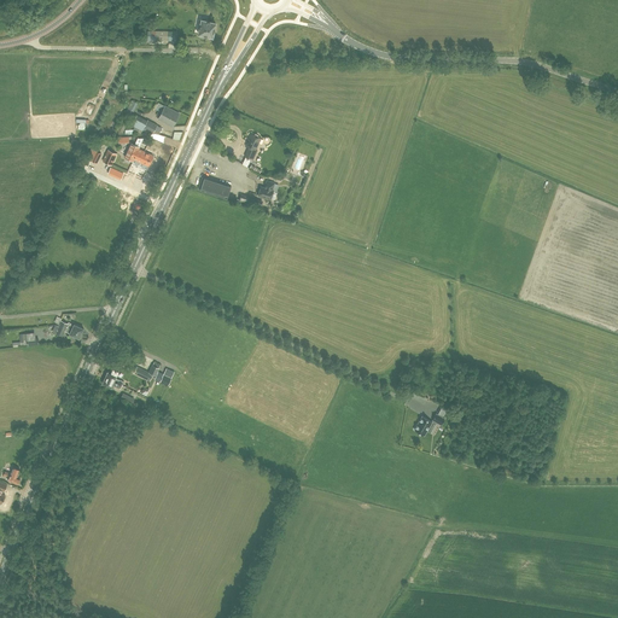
[(213,38),(214,36),(215,36),(215,33),(215,31),(216,24),(202,21),(199,35),(213,38)]
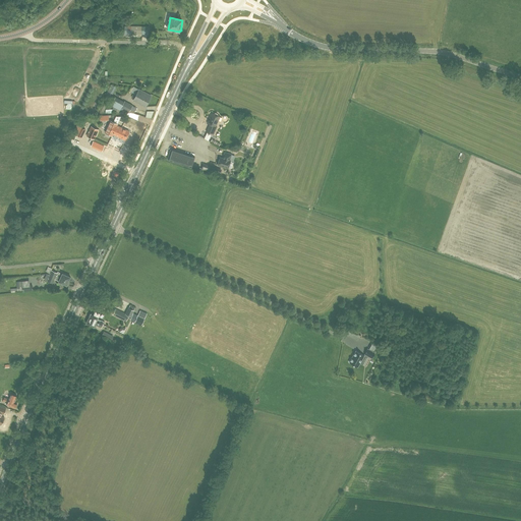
[(142,35),(142,26),(131,25),(130,34),(142,35)]
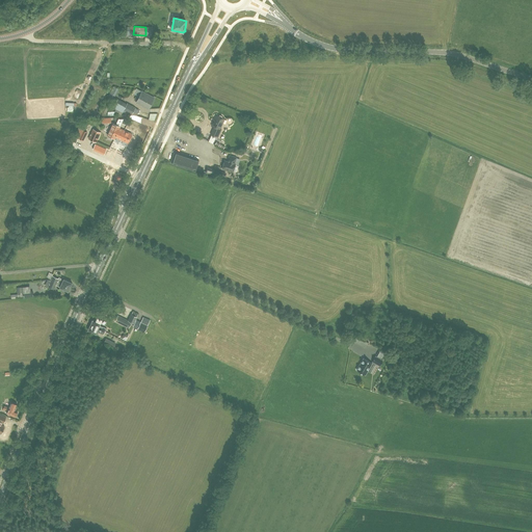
[(104,116),(118,89),(113,86),(99,113),(104,116)]
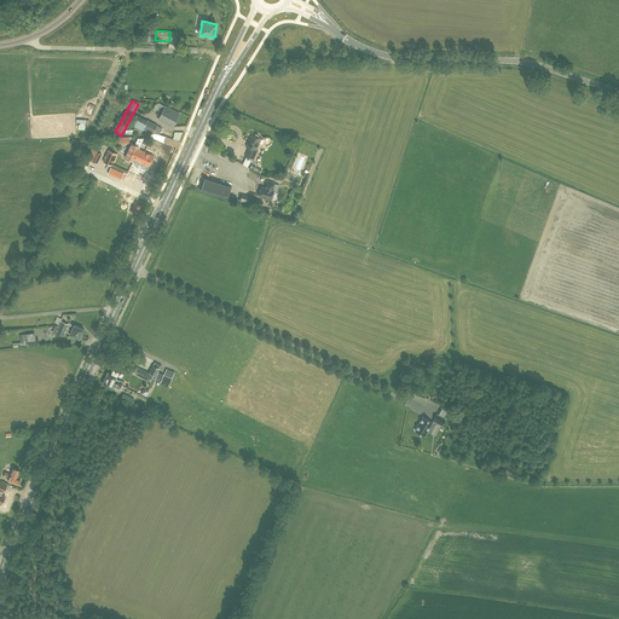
[(166,106),(158,119),(173,127),(179,114),(166,106)]
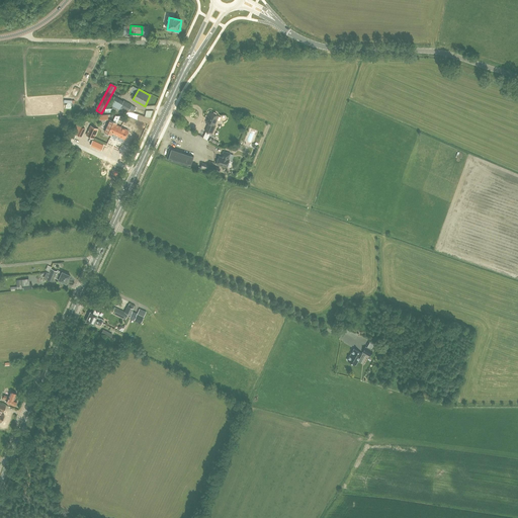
[(118,109),(120,107),(128,111),(132,104),(123,100),(123,101),(114,96),(110,105),(118,109)]
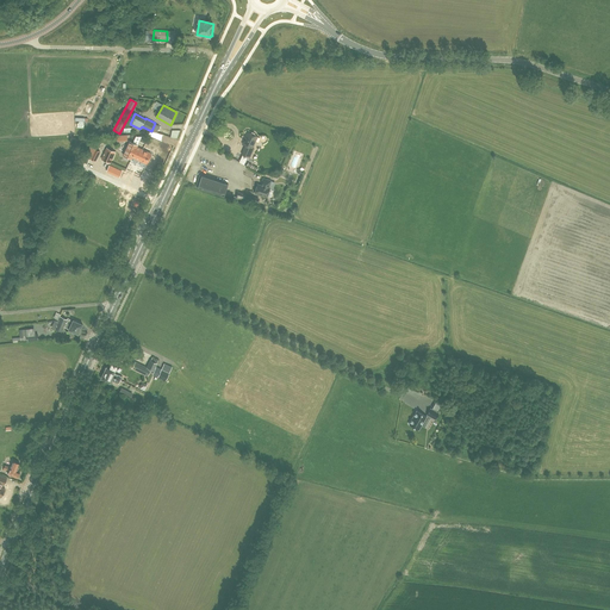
[(246,145),(242,154),(243,155),(248,156),(250,157),(255,160),(259,153),(257,150),(254,149),(253,148),(254,144),(255,144),(256,142),(255,141),(257,137),(255,136),(255,135),(255,134),(253,132),(251,132),(250,134),(247,132),(244,138),(246,139),(243,144),(246,145)]
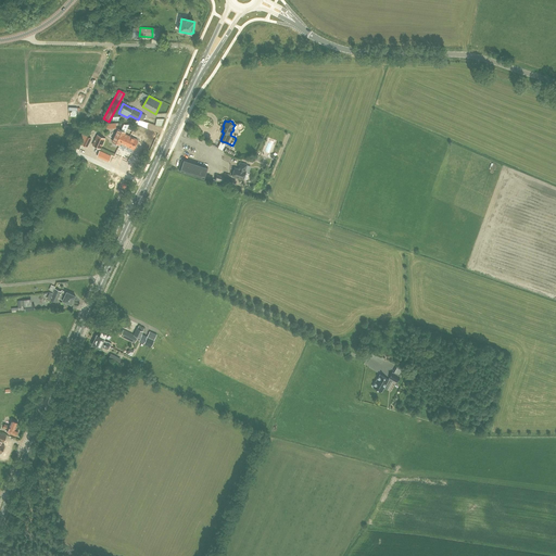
[(121,130),(118,129),(112,141),(119,144),(121,143),(125,134),(129,125),(125,125),(124,124),(121,130)]
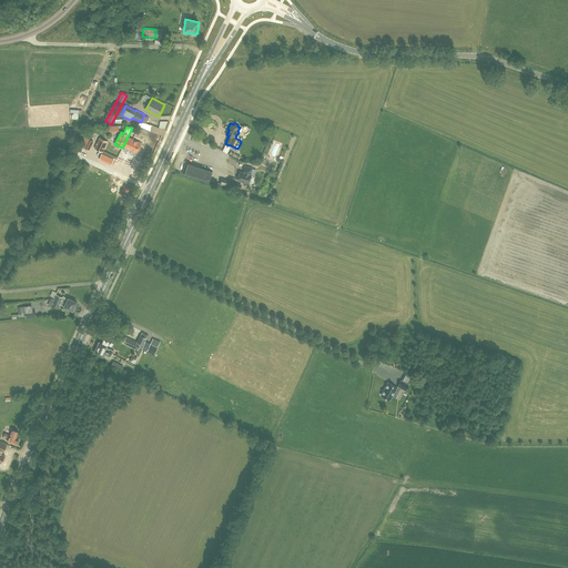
[(123,146),(137,153),(141,143),(140,142),(128,137),(123,146)]
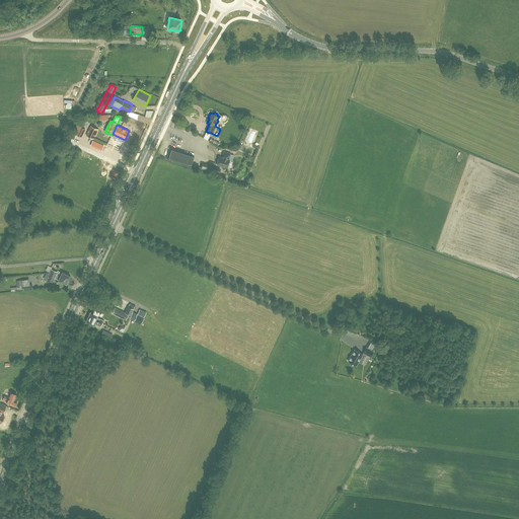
[(94,139),(98,129),(90,126),(86,135),(94,139)]
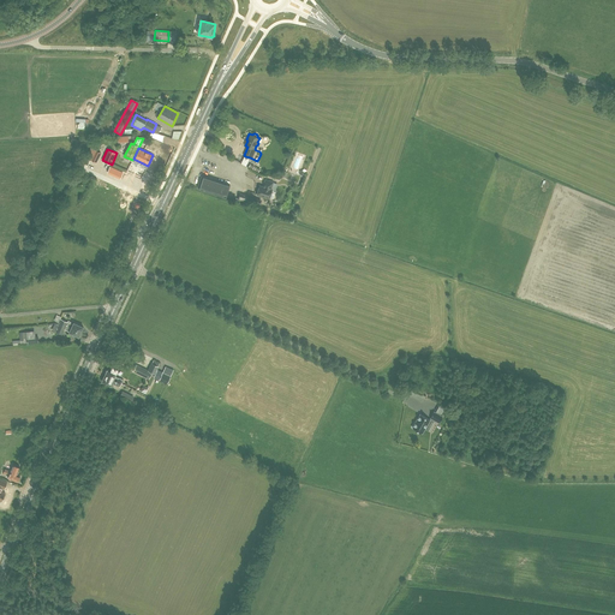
[(226,197),(230,185),(201,175),(197,187),(226,197)]
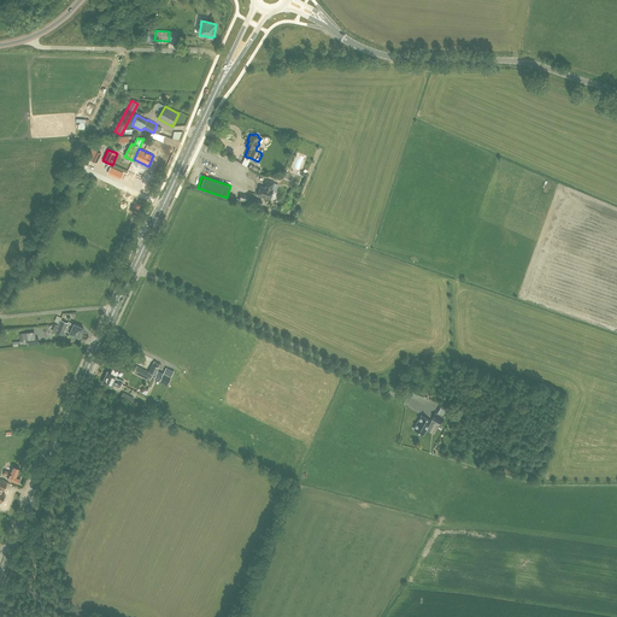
[(260,186),(258,195),(270,199),(270,198),(274,199),(276,192),(272,191),(271,189),(274,183),(266,181),(264,187),(260,186)]
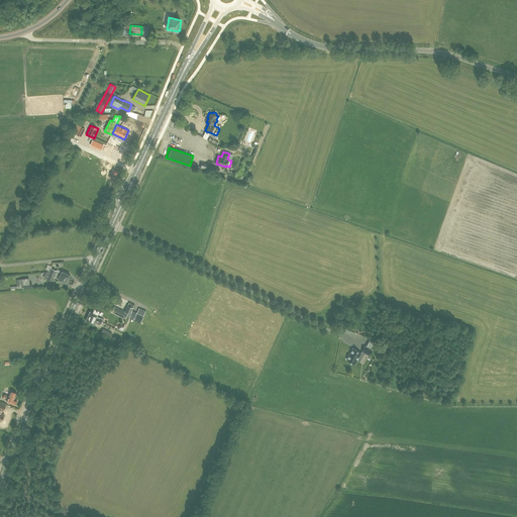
[(201,164),(199,168),(217,174),(219,169),(201,164)]
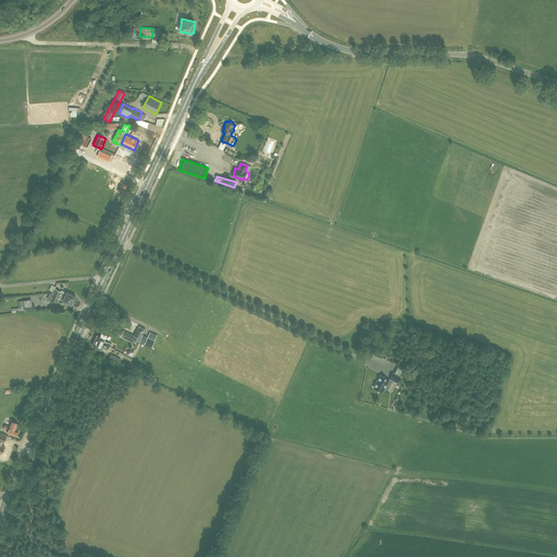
[(61,292),(56,289),(54,293),(60,295),(60,294),(74,300),(75,296),(66,292),(65,294),(63,293),(64,292),(62,291),(61,292)]
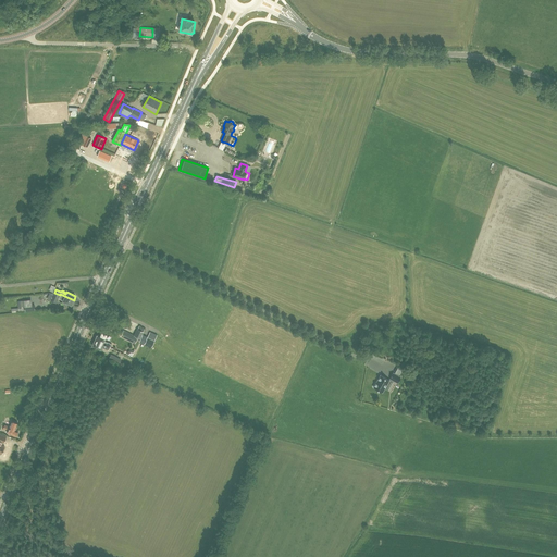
[(72,305),(74,300),(60,294),(60,295),(54,293),(51,300),(56,302),(58,298),(62,300),(72,305)]
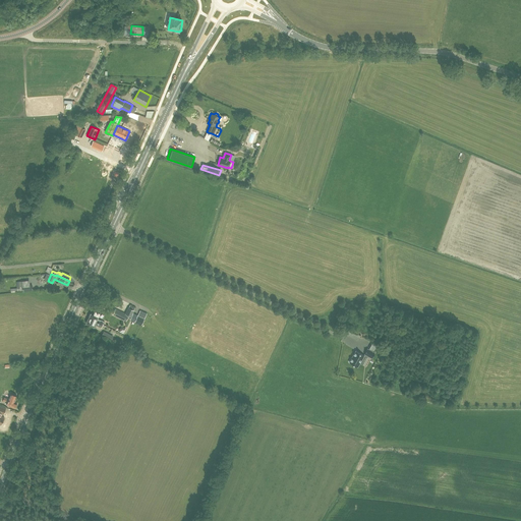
[(131,315),(134,309),(128,306),(125,312),(116,308),(113,314),(126,322),(129,314),(131,315)]
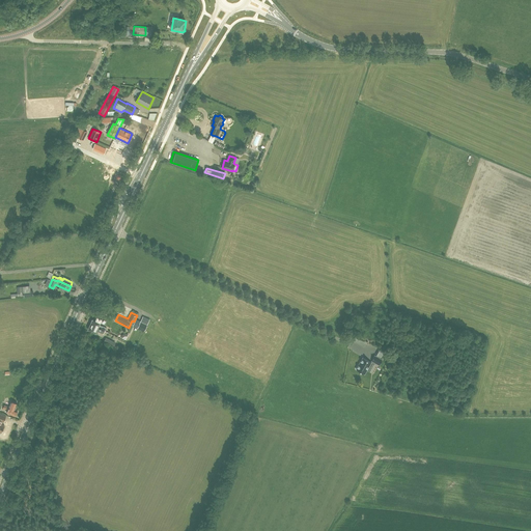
[(92,319),(90,325),(105,331),(106,328),(99,325),(102,318),(96,317),(95,320),(92,319)]
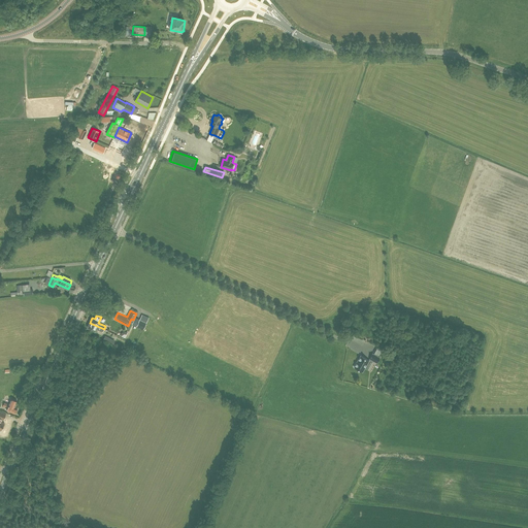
[(143,330),(145,323),(139,320),(136,327),(143,330)]
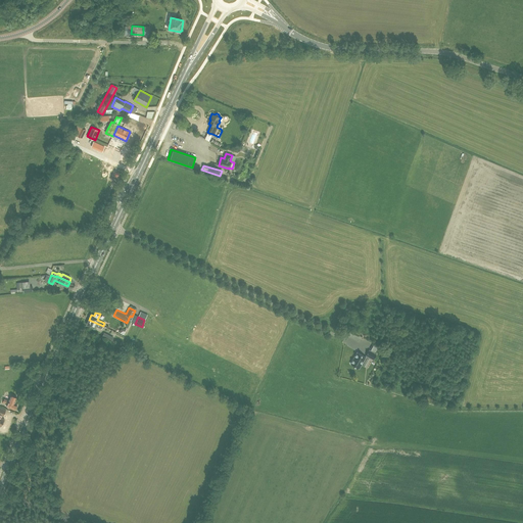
[(89,320),(87,324),(87,325),(94,328),(95,326),(102,329),(103,326),(89,320)]
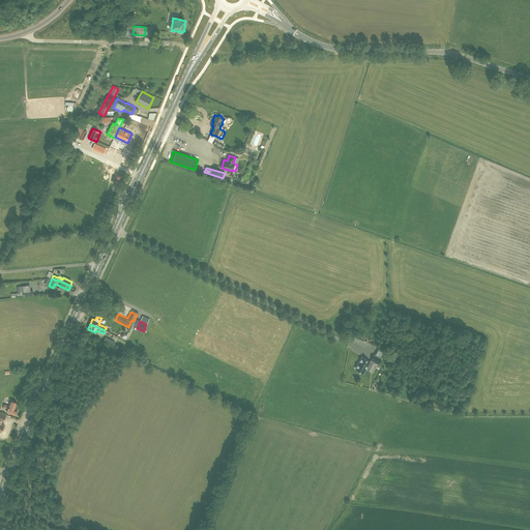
[(371,360),(378,364),(381,359),(374,355),(371,360)]
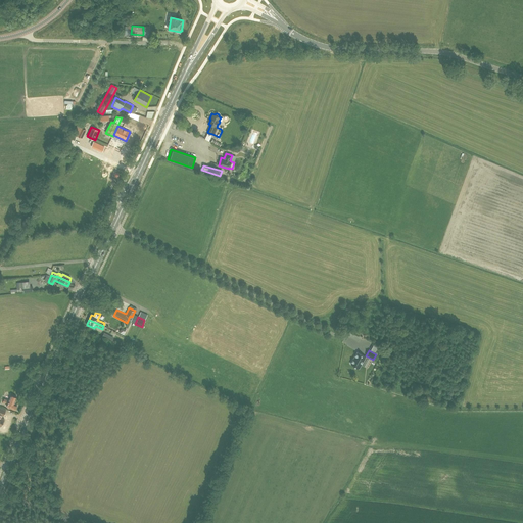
[(362,364),(364,361),(366,357),(358,352),(350,364),(359,369),(362,364)]
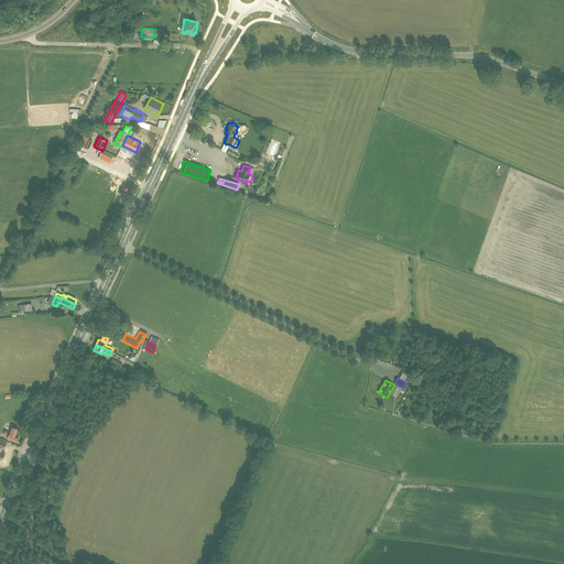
[(17,434),(19,429),(12,426),(10,432),(3,430),(2,433),(8,435),(7,438),(17,442),(19,435),(17,434)]
